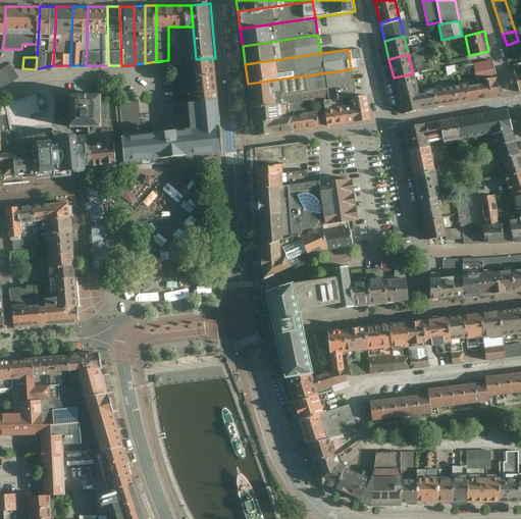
[(191,93),(192,105),(219,102),(215,62),(215,58),(196,59),(196,63),(197,66),(199,93),(191,93)]
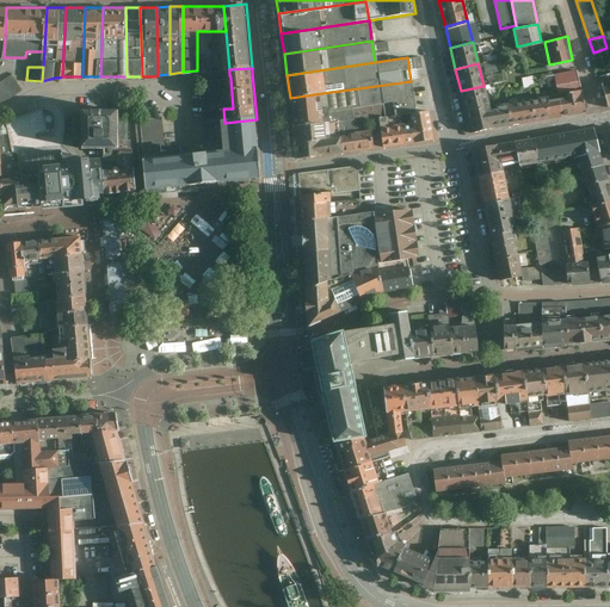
[(560,94),(566,93),(580,91),(575,69),(547,74),(550,93),(560,94)]
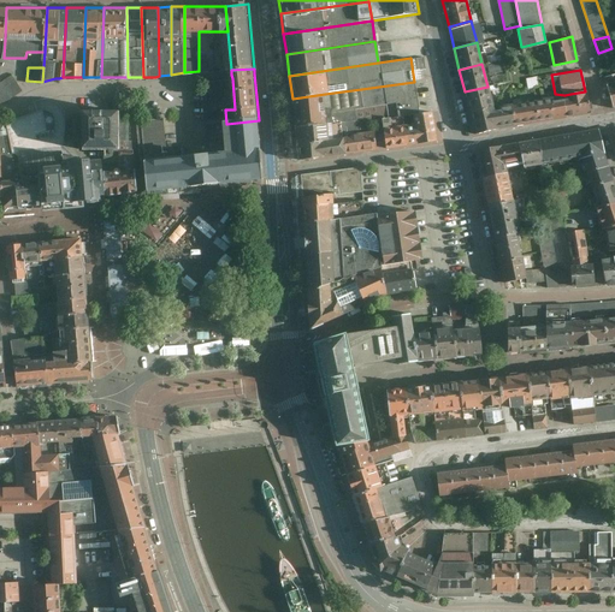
[(0,102),(11,97),(23,89),(12,72),(3,81),(0,82),(0,102)]
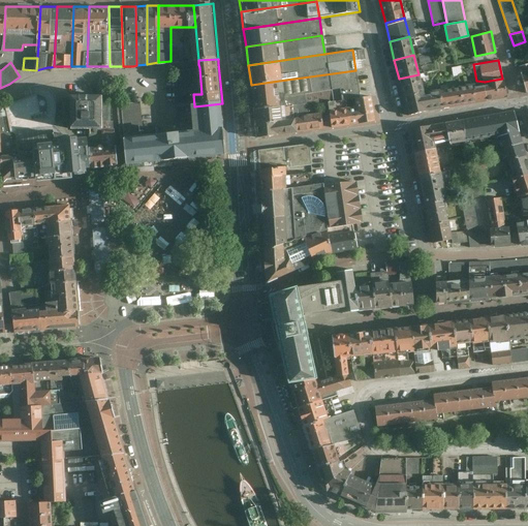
[(461,63),(453,65),(455,73),(463,71),(461,63)]
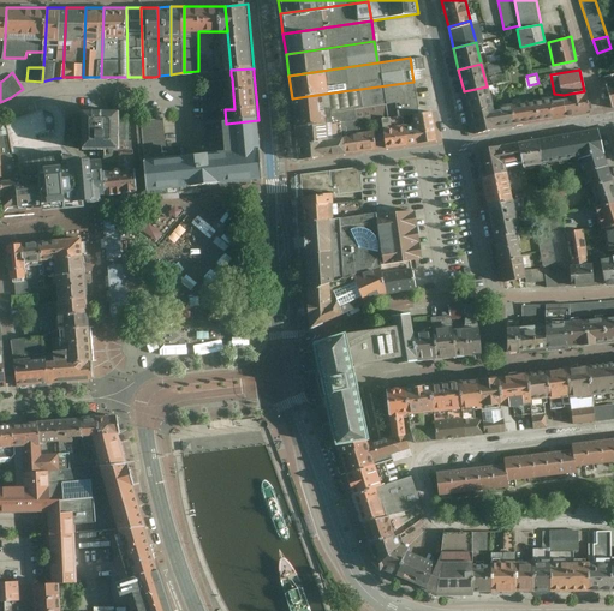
[(232,78),(202,81),(208,150),(228,148),(226,124),(225,109),(234,109),(232,78)]
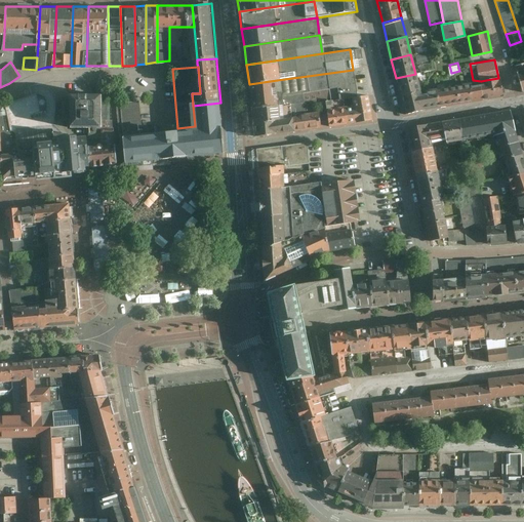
[(352,96),(357,95),(353,70),(308,76),(310,90),(303,91),(304,102),(325,98),(330,97),(329,88),(337,86),(339,98),(344,97),(352,96)]
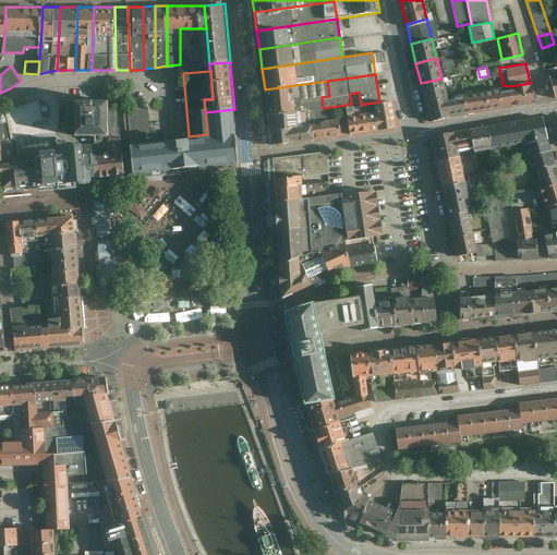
[(430,118),(468,110),(464,93),(452,95),(453,99),(447,101),(442,79),(421,83),(430,118)]
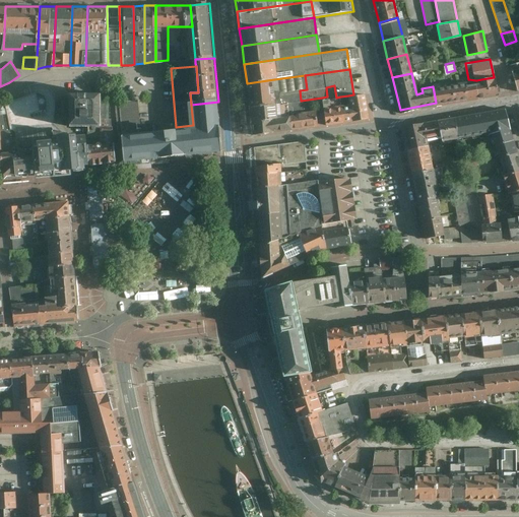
[(305,75),(274,79),(247,83),(250,107),(288,102),(301,101),(300,90),(307,89),(305,75)]
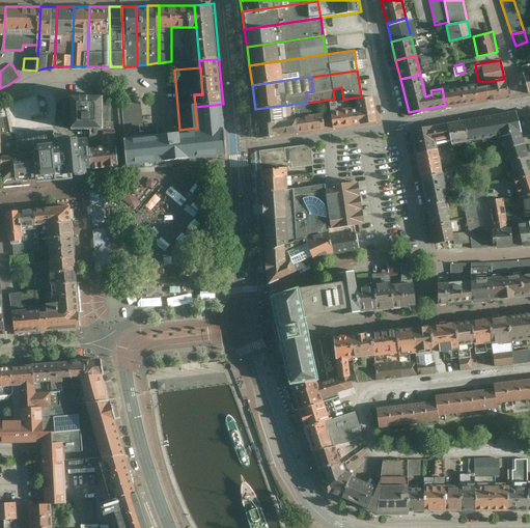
[(493,84),(487,85),(490,96),(508,93),(506,78),(504,79),(492,81),(493,84)]
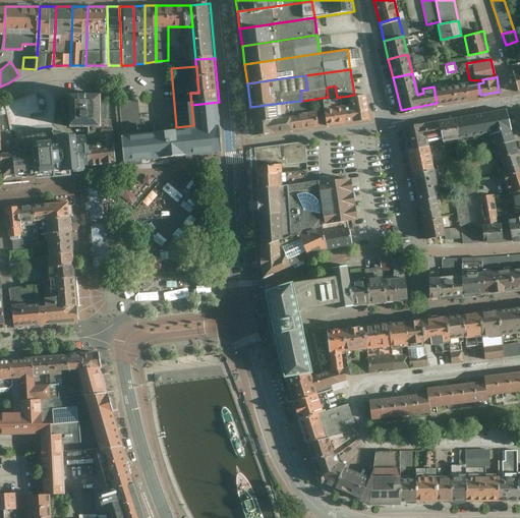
[(10,127),(14,129),(56,126),(52,121),(54,113),(54,106),(54,99),(55,97),(54,94),(53,91),(51,89),(50,87),(48,85),(47,83),(45,83),(44,82),(41,82),(38,81),(36,81),(33,82),(30,83),(33,93),(5,102),(7,115),(10,127)]
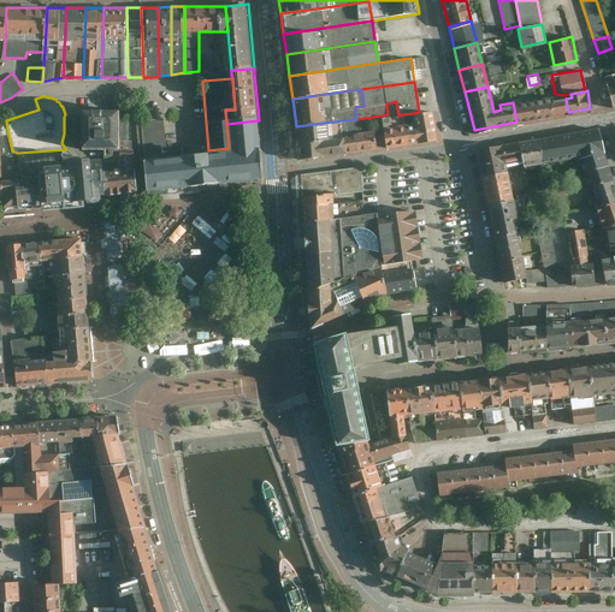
[(553,96),(536,99),(539,118),(568,112),(566,99),(553,101),(553,96)]
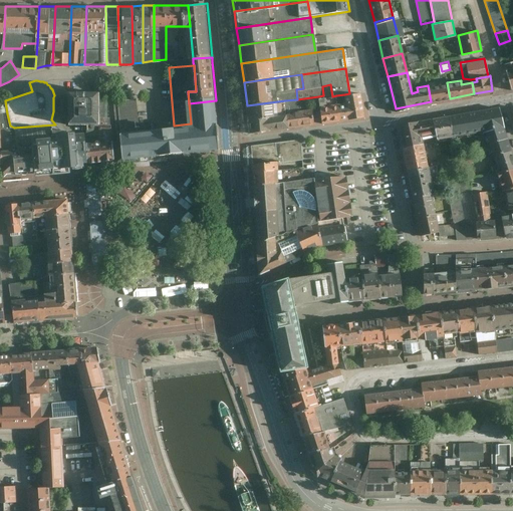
[(450,98),(447,82),(428,85),(431,101),(450,98)]
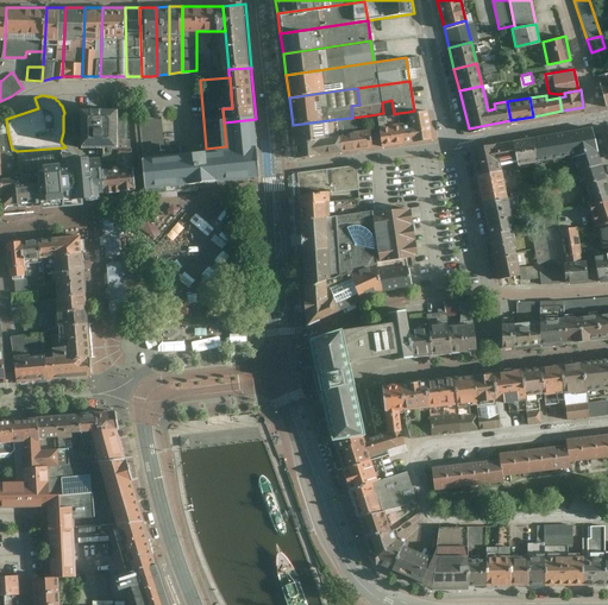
[(117,109),(81,108),(81,117),(71,117),(71,137),(81,137),(81,145),(117,145),(117,137),(126,137),(126,117),(117,117),(117,109)]
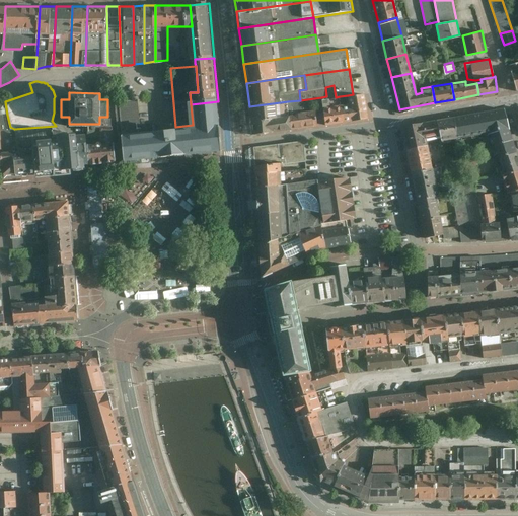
[(349,103),(341,104),(344,122),(369,118),(365,93),(353,94),(348,95),(349,103)]
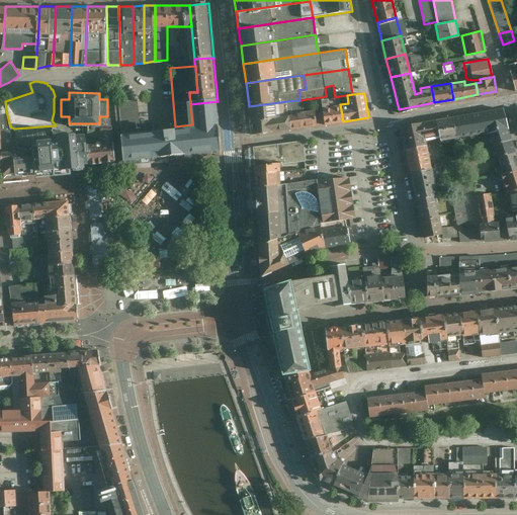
[(326,96),(321,97),(325,124),(343,121),(340,104),(339,96),(335,97),(326,98),(326,96)]
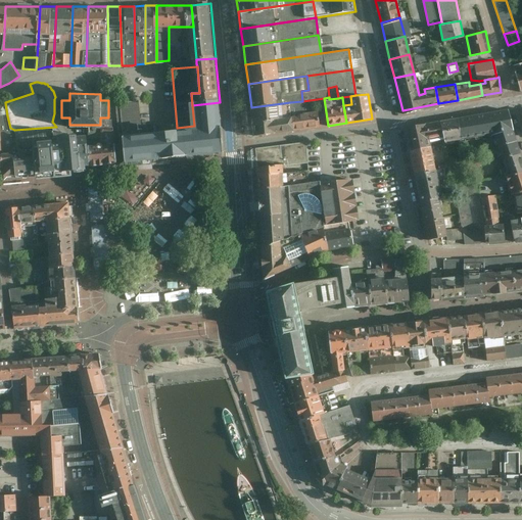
[(192,105),(194,126),(177,128),(140,131),(137,99),(120,100),(125,161),(224,152),(222,128),(220,102),(192,105)]
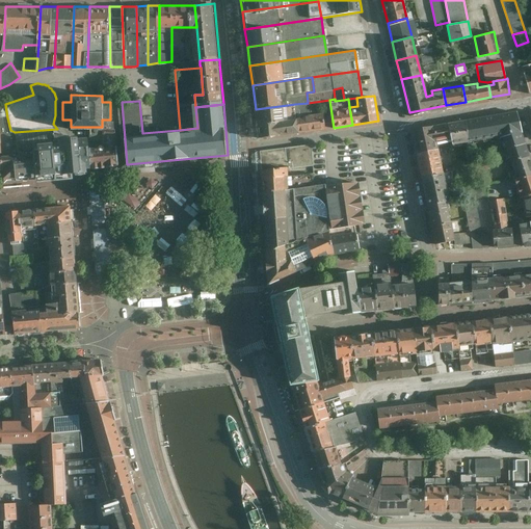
[(256,109),(257,123),(296,117),(295,104),(256,109)]
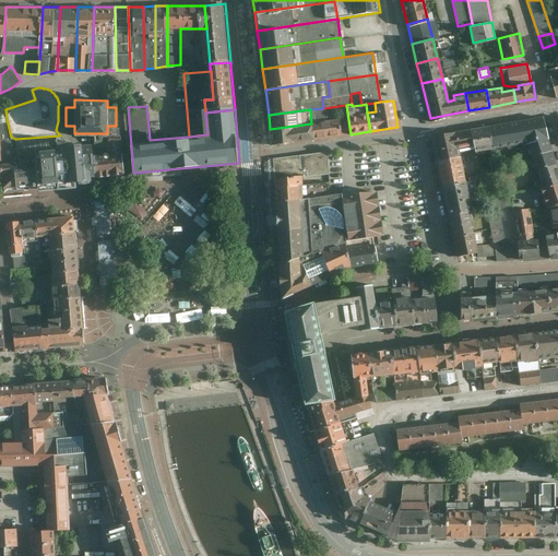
[(542,115),(489,125),(493,148),(526,142),(547,135),(542,115)]
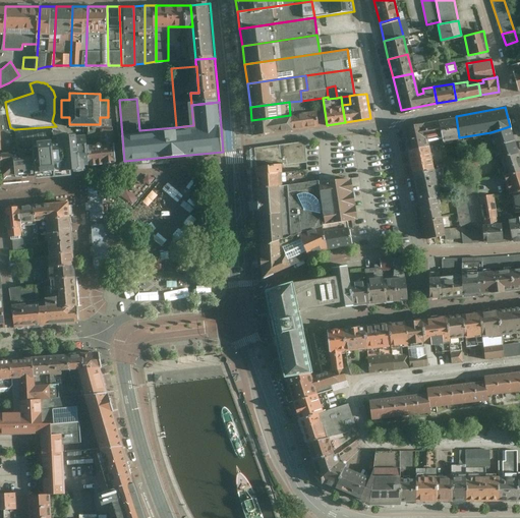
[(315,112),(291,115),(292,128),(316,124),(315,112)]
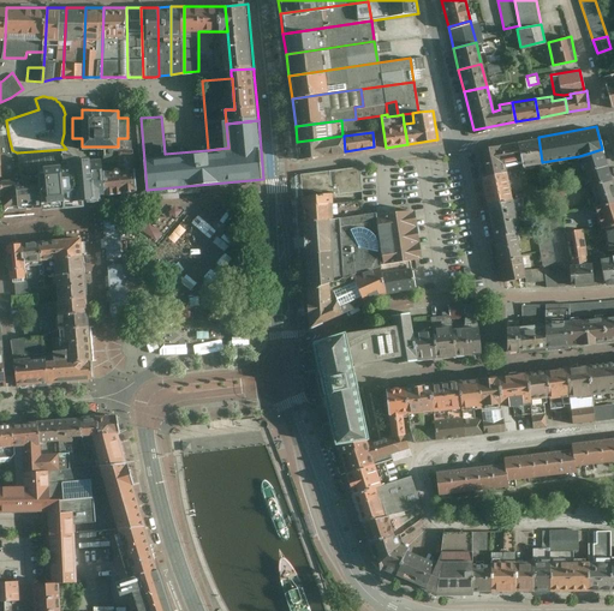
[(0,156),(12,155),(12,150),(9,136),(0,137),(0,156)]
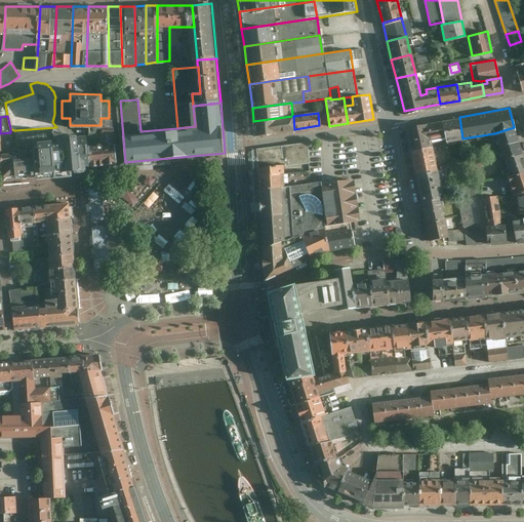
[(292,116),(253,121),(254,134),(294,129),(293,116),(292,116)]
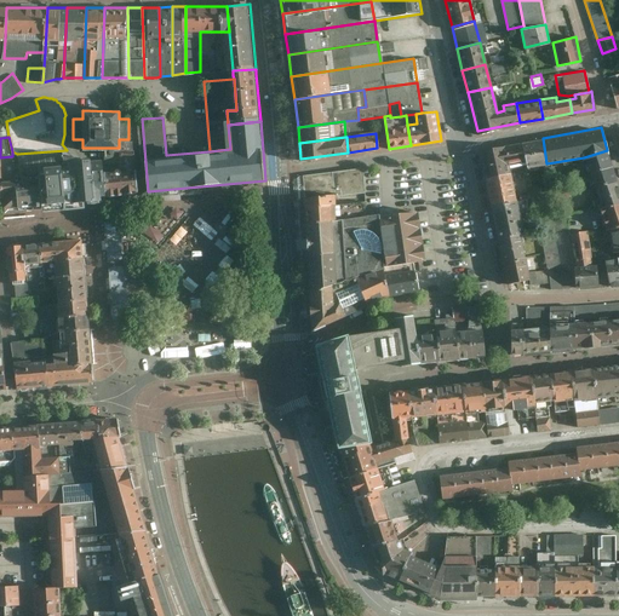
[(543,138),(522,142),(526,165),(527,167),(546,163),(543,138)]
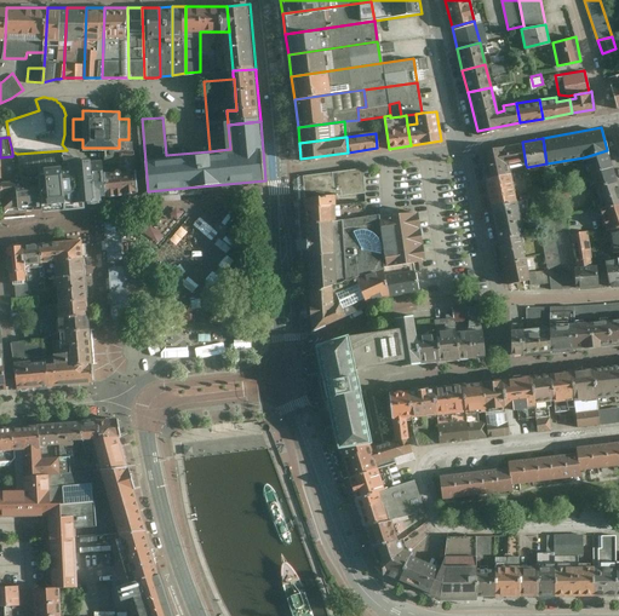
[(526,165),(522,142),(480,150),(486,177),(511,172),(510,168),(526,165)]
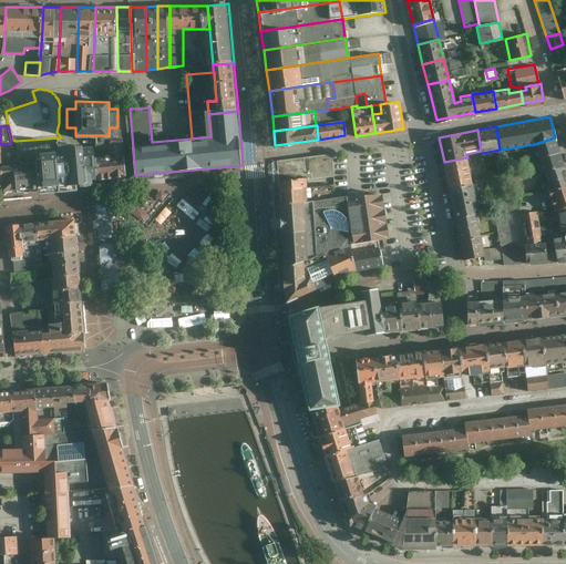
[(110,155),(123,154),(122,136),(109,136),(110,155)]
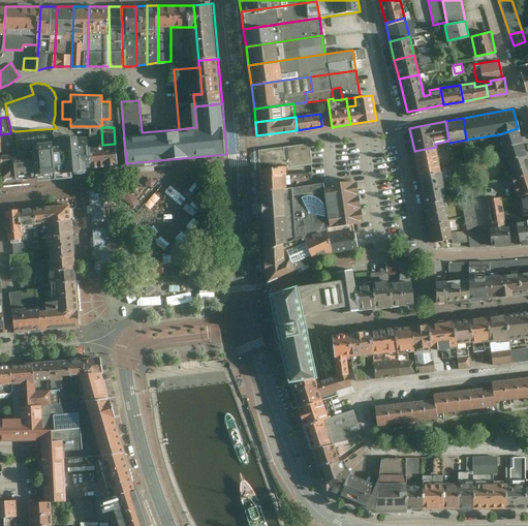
[(57,128),(14,131),(14,138),(17,153),(34,152),(35,177),(87,171),(88,165),(87,147),(85,134),(75,133),(64,133),(57,128)]
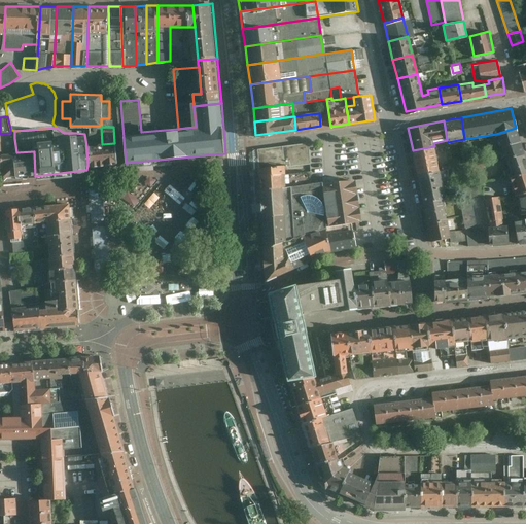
[(525,174),(525,164),(516,128),(497,134),(511,179),(525,174)]
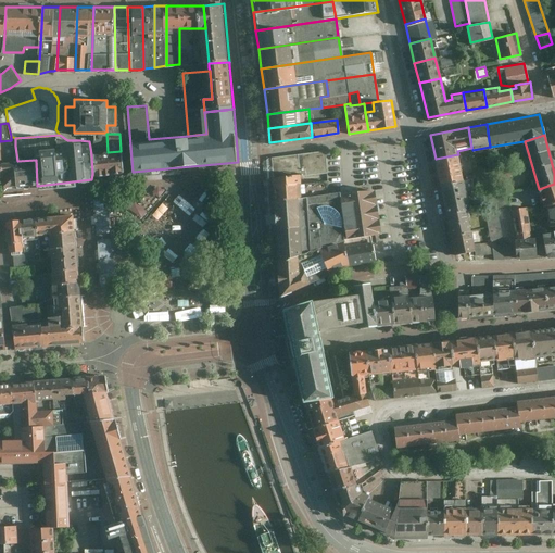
[(11,140),(0,141),(0,159),(1,159),(12,158),(11,143),(11,140)]
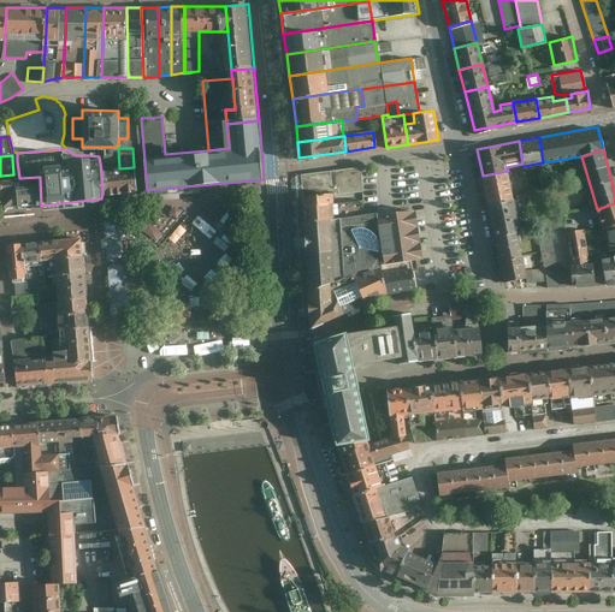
[(13,174),(1,176),(1,179),(19,178),(17,161),(15,161),(12,159),(13,174)]
